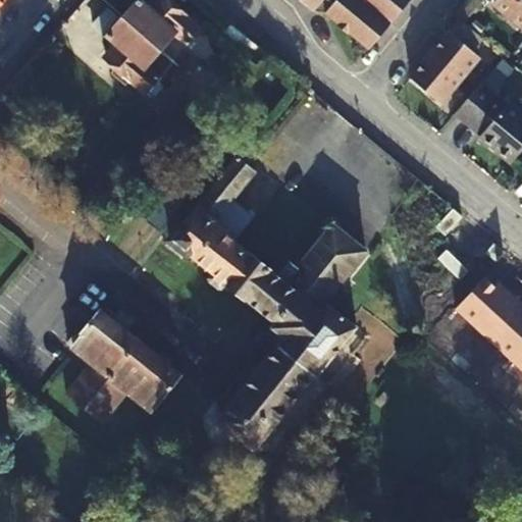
[(138,0),(122,18),(160,50),(174,33),(189,44),(200,30),(164,0),(155,0),(149,8),(138,0)]
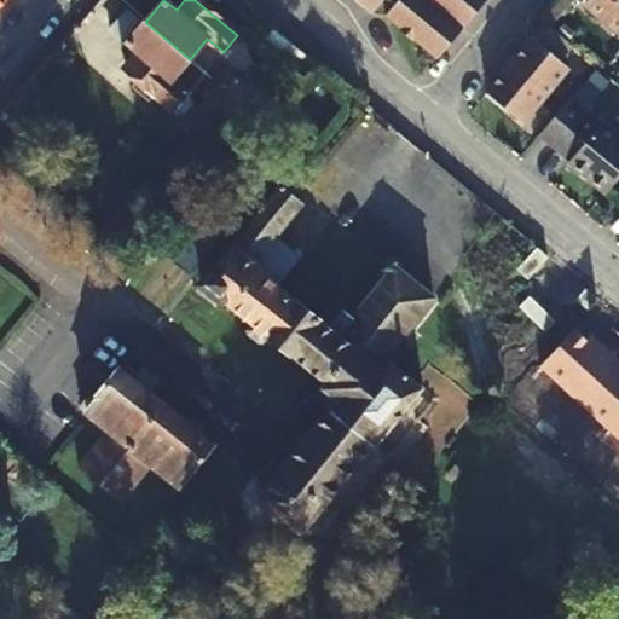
[(382,0),(376,10),(382,10),(432,57),(484,0),(382,0)]
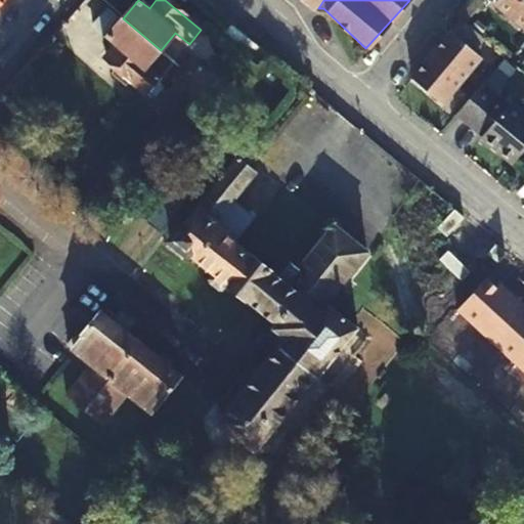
[(523,0),(493,0),(492,1),(523,28),(523,0)]
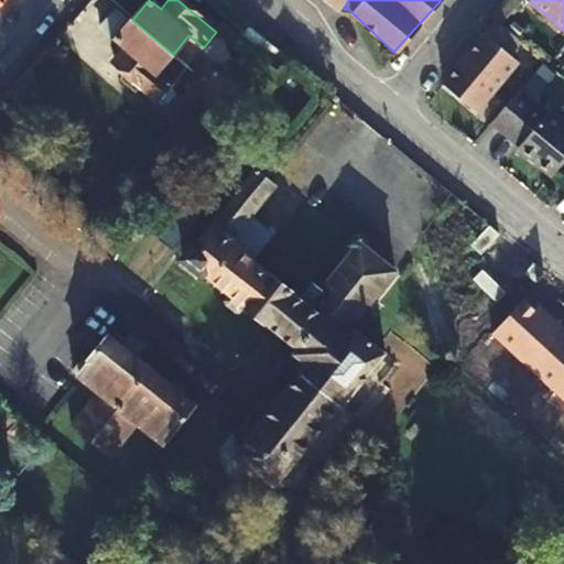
[(173,54),(132,20),(117,38),(128,47),(116,62),(128,72),(123,77),(138,89),(142,85),(160,98),(187,66),(173,54)]
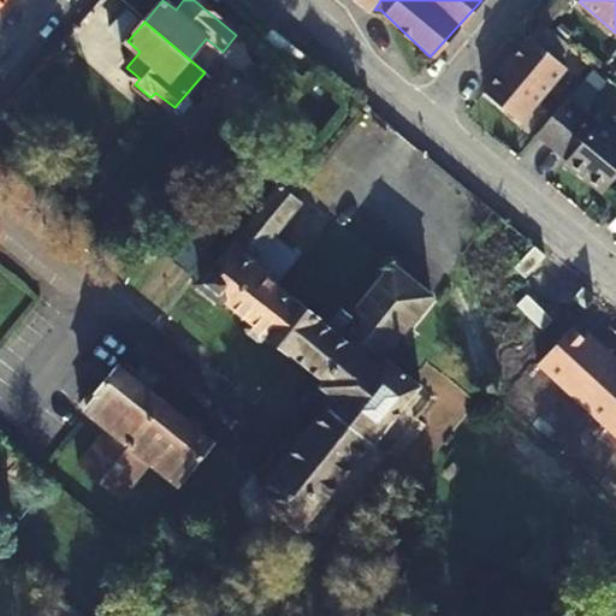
[(505,64),(483,92),(517,120),(563,65),(557,60),(569,47),(539,23),(505,64)]
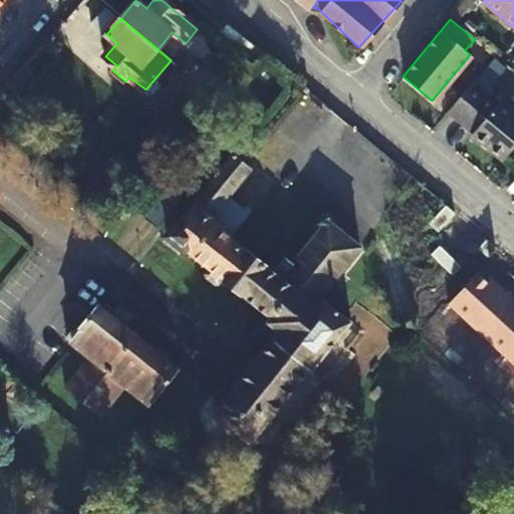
[(248,39),(227,21),(216,33),(238,51),(248,39)]
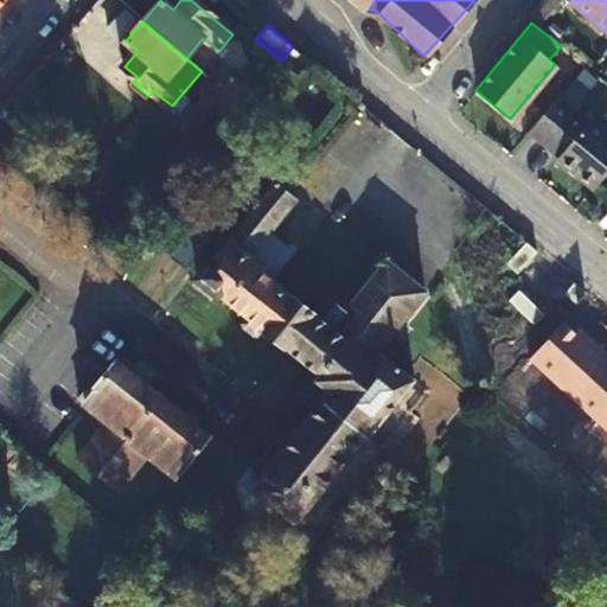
[(334,81),(293,46),(281,61),(321,96),(334,81)]
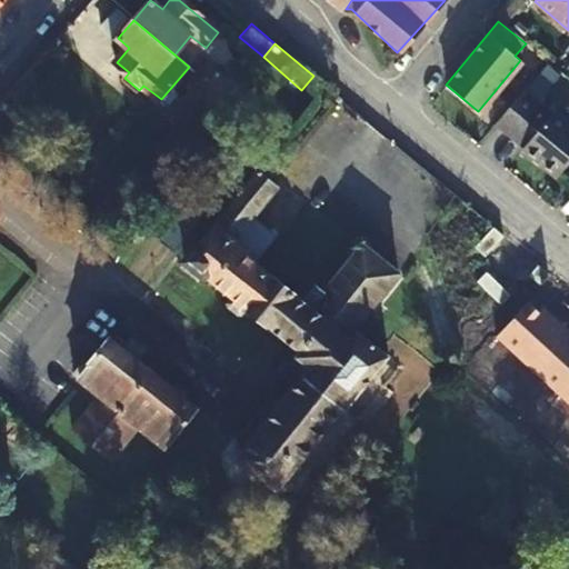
[(205,59),(195,71),(225,98),(235,86),(205,59)]
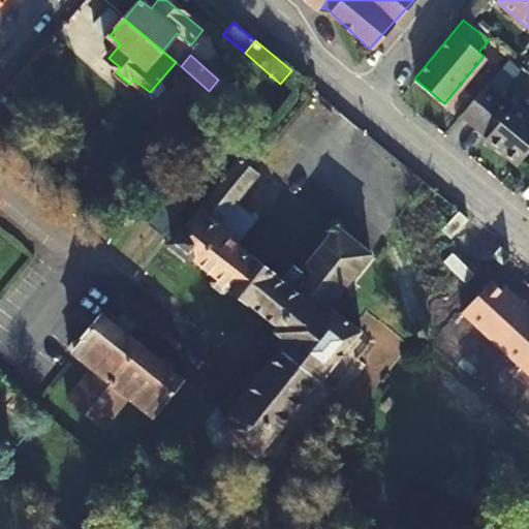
[(209,91),(181,66),(173,75),(201,100),(209,91)]
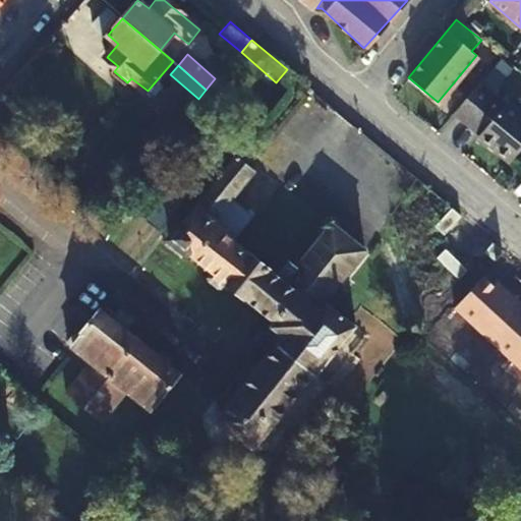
[(510,162),(520,148),(520,113),(494,92),(480,80),(471,91),(453,114),(510,162)]
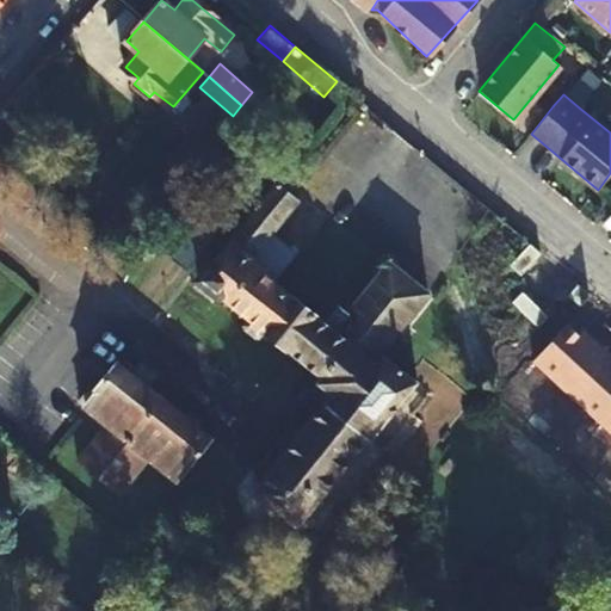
[(374,363),(430,296),(390,266),(368,292),(362,289),(356,284),(313,248),(322,236),(291,210),(298,201),(282,185),(272,196),(263,187),(241,211),(252,221),(235,242),(232,240),(198,282),(218,298),(222,294),(228,298),(226,302),(248,320),(245,326),(245,332),(254,338),(260,338),(265,333),(323,378),(318,384),(331,396),(252,493),(260,500),(251,513),(264,524),(270,518),(287,531),(291,525),(296,530),(312,530),(323,514),(321,499),(327,493),(345,470),(347,471),(419,386),(384,358),(378,366),(374,363)]
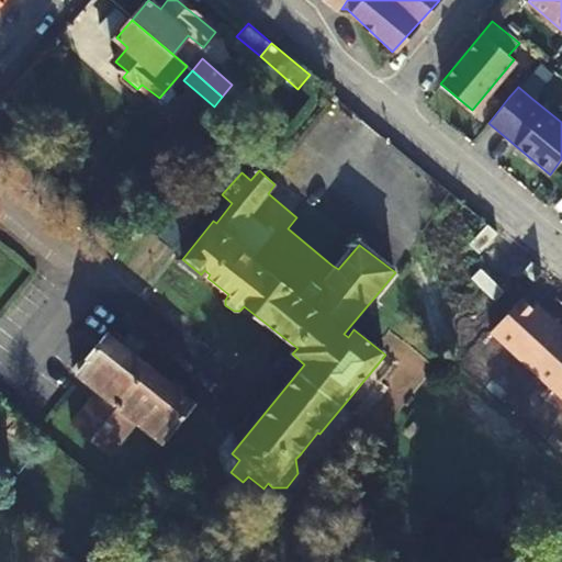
[(327,261),(333,266),(337,259),(332,256),(327,261)]
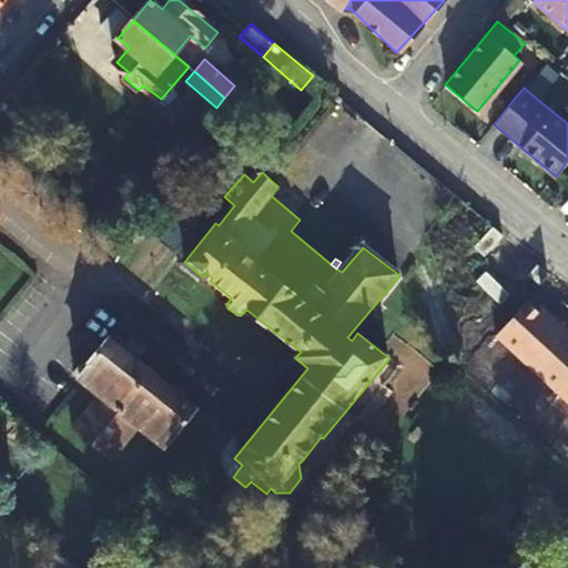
[(101,437),(152,374),(137,361),(123,351),(111,341),(92,364),(88,361),(75,375),(99,395),(100,394),(102,395),(73,430),(110,460),(118,452),(101,437)]
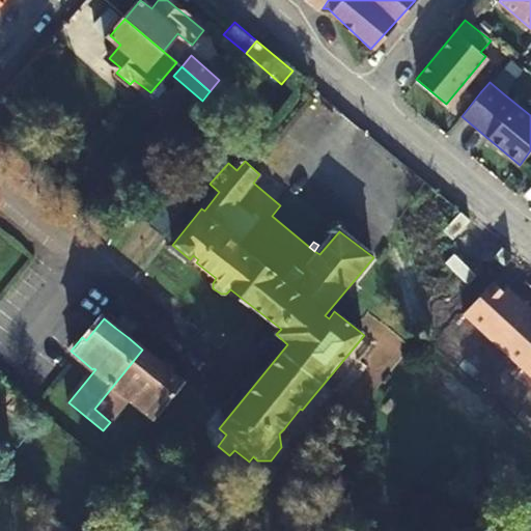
[(115,328),(128,337),(136,328),(123,318),(115,328)]
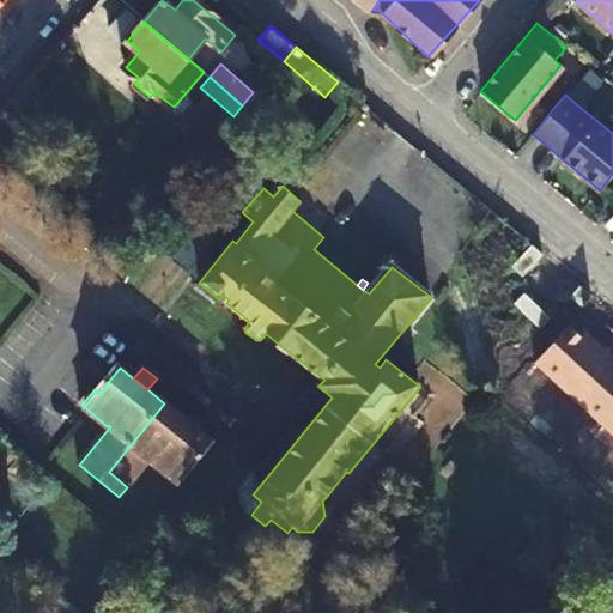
[(109,472),(127,487),(149,460),(177,484),(211,441),(164,404),(109,472)]
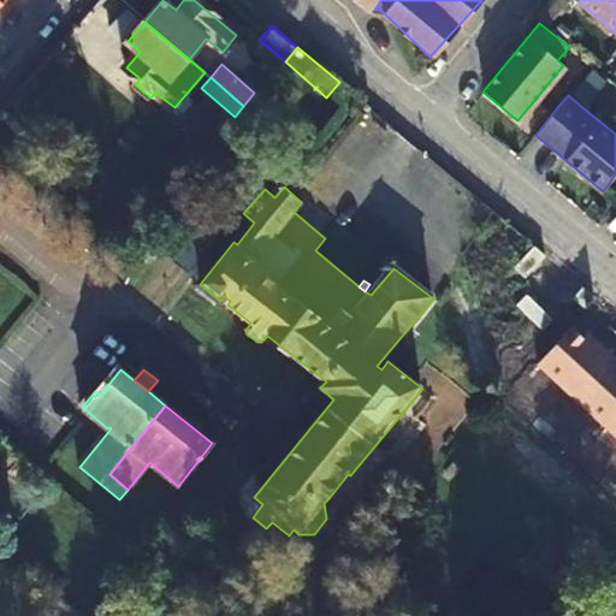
[(229,497),(212,483),(191,509),(207,522),(229,497)]
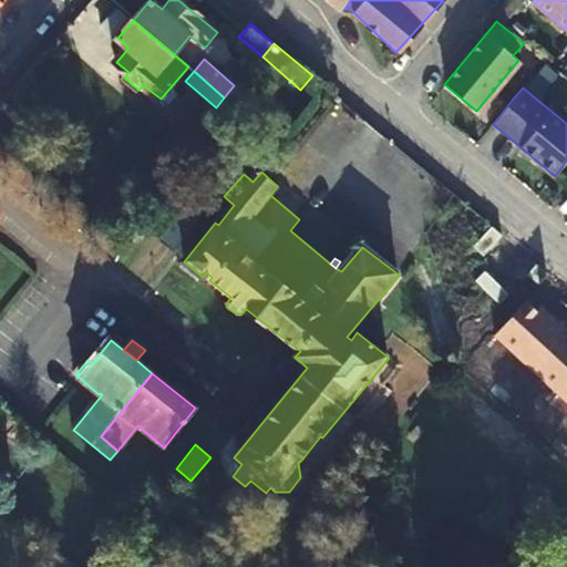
[(191,481),(176,497),(191,508),(202,495),(205,497),(227,471),(210,457),(191,481)]
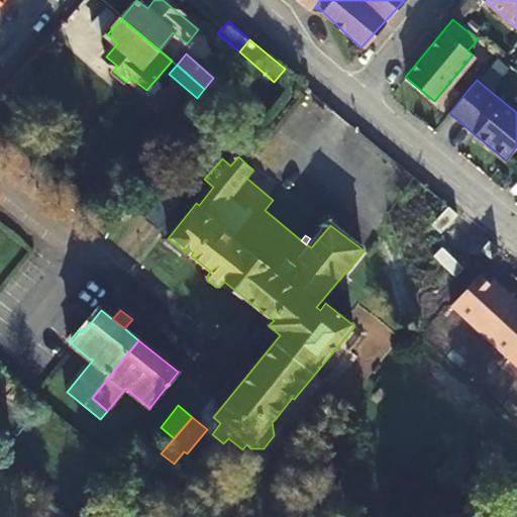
[(223,443),(212,434),(202,446),(217,459),(227,447),(223,443)]
